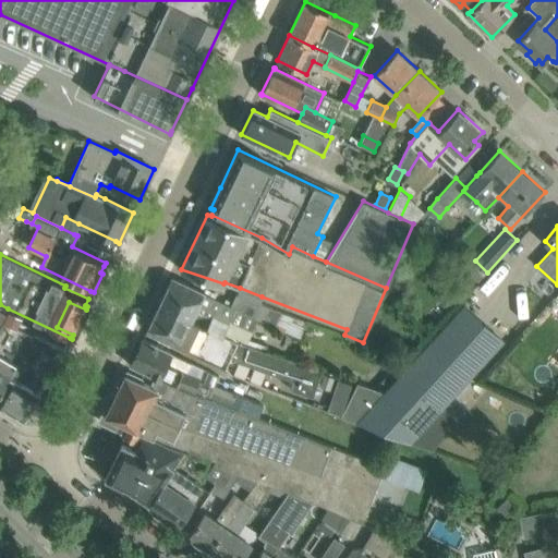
[(223,336),(265,350),(267,346),(249,339),(257,318),(274,326),(300,337),(307,322),(277,308),(259,302),(262,296),(240,288),(231,305),(204,292),(172,278),(172,277),(159,304),(223,336)]
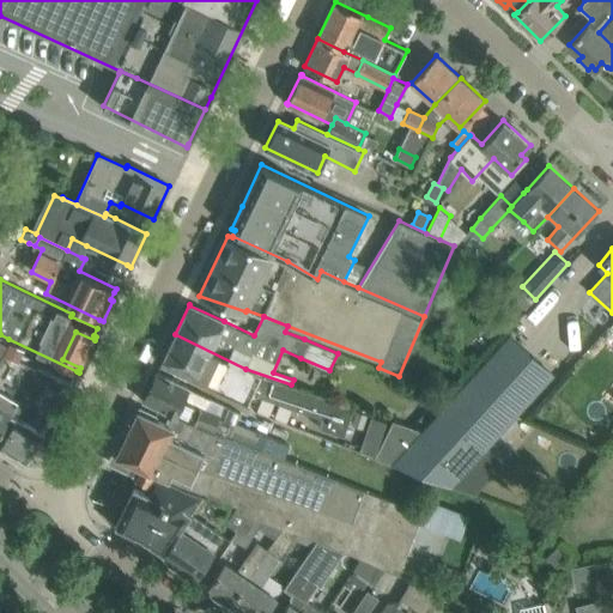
[(451,487),(556,374),(510,333),(420,434),(393,463),(394,466),(451,487)]
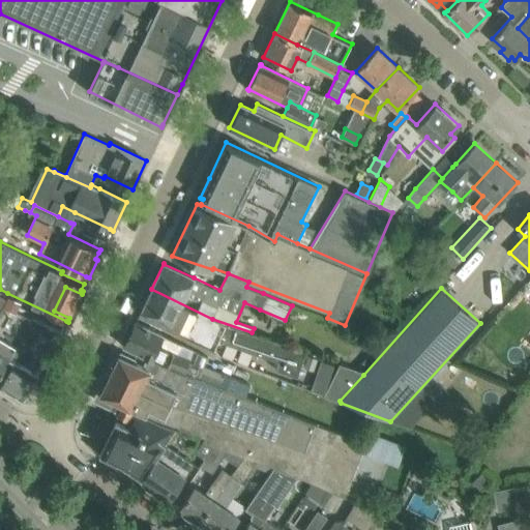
[(306,352),(252,332),(212,319),(151,289),(139,314),(214,349),(218,341),(278,361),(276,370),(298,378),(306,352)]
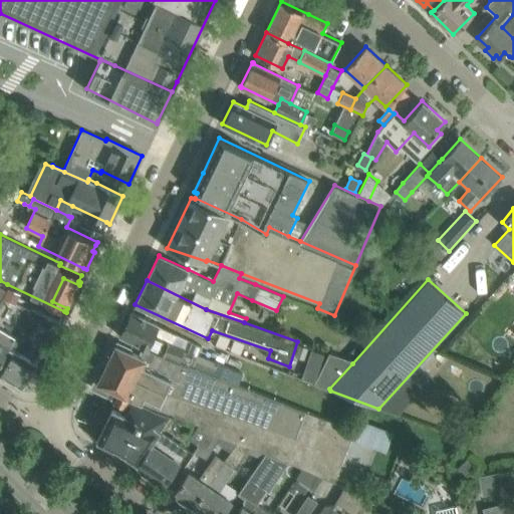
[(0,360),(31,307),(2,294),(0,297),(0,360)]
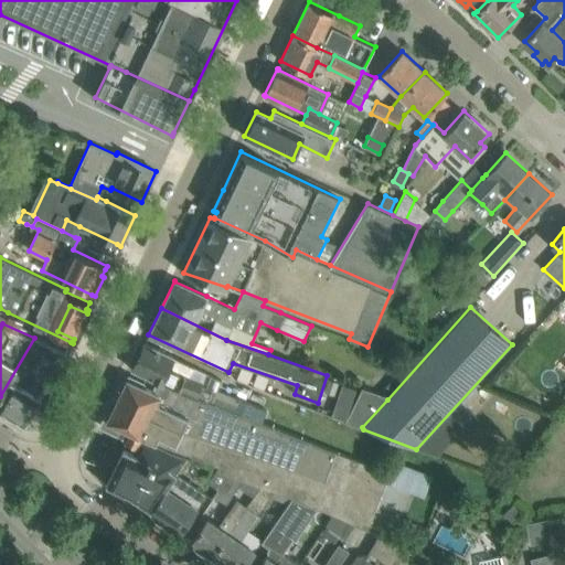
[(42,413),(68,353),(34,338),(0,396),(0,409),(24,424),(34,409),(42,413)]
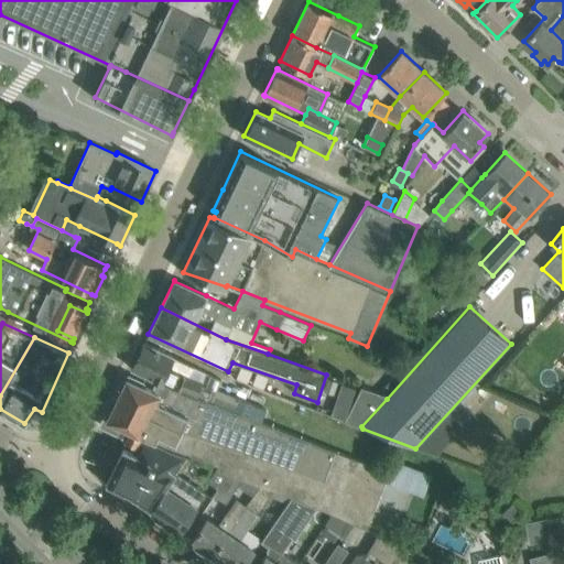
[(138,355),(132,368),(158,380),(163,382),(197,396),(204,398),(213,401),(218,389),(221,380),(210,375),(206,386),(202,384),(203,380),(170,367),(175,357),(144,343),(138,355)]
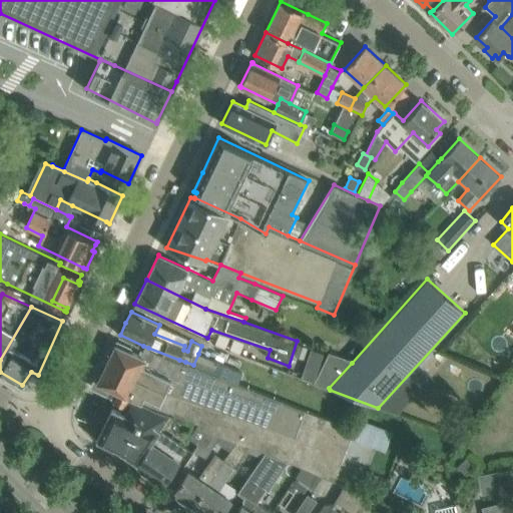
[(357,418),(353,429),(342,424),(306,410),(214,374),(185,362),(178,360),(148,348),(143,346),(138,355),(132,352),(128,351),(129,349),(128,347),(119,343),(117,344),(116,345),(115,344),(106,363),(97,382),(98,382),(97,385),(98,387),(116,395),(113,401),(124,406),(129,397),(143,404),(170,414),(197,423),(195,427),(207,432),(219,436),(235,441),(237,441),(248,446),(265,452),(286,459),(303,467),(322,476),(334,481),(341,462),(361,471),(363,469),(368,471),(377,448),(385,451),(393,431),(357,418)]
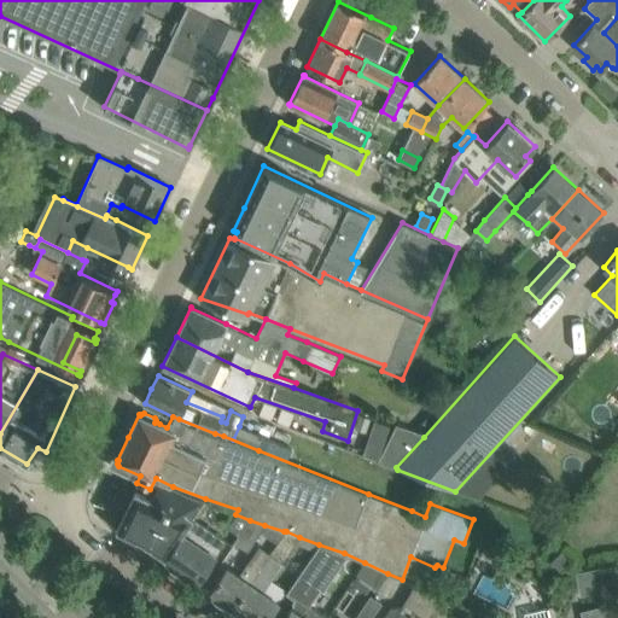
[(359,413),(354,427),(365,431),(369,417),(359,413)]
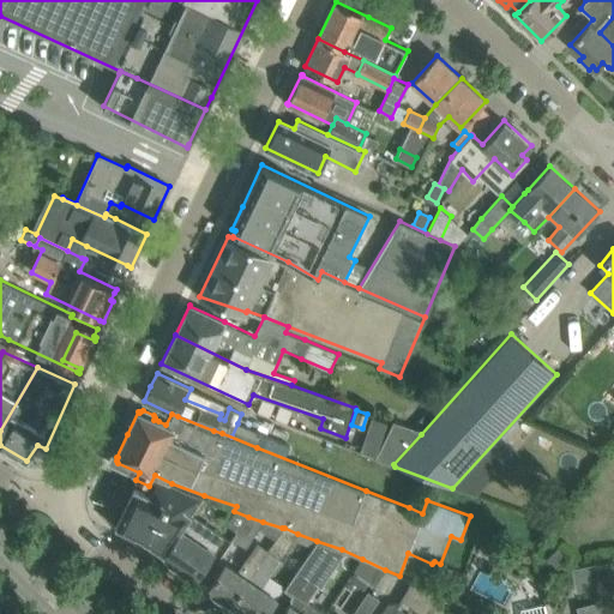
[(392,421),(377,459),(392,465),(393,464),(421,434),(416,429),(392,421)]
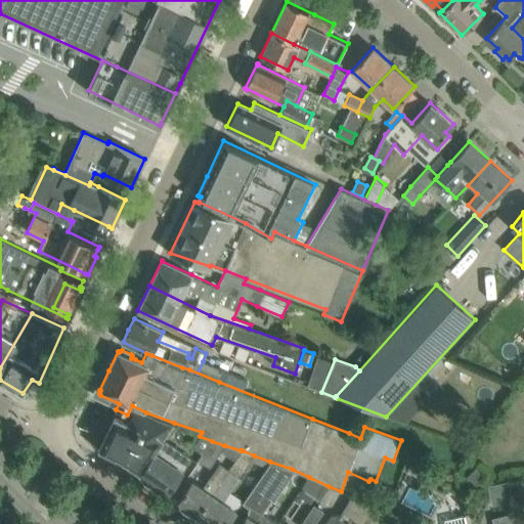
[(203,361),(198,373),(219,382),(224,369),(203,361)]
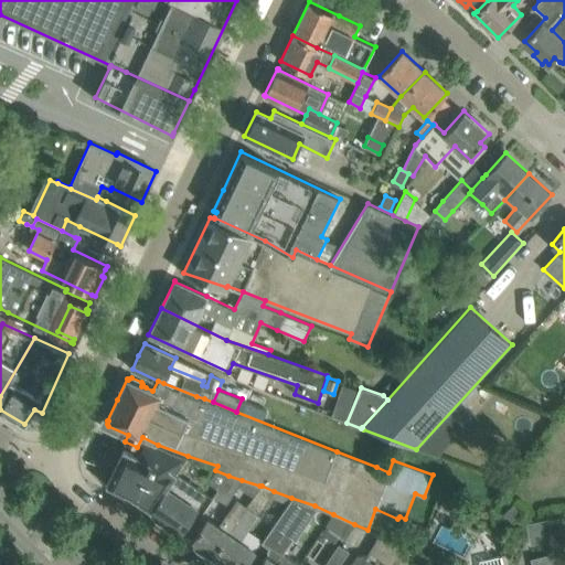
[(137,447),(134,454),(123,448),(106,484),(126,493),(126,492),(150,509),(188,456),(158,445),(142,437),(137,447)]
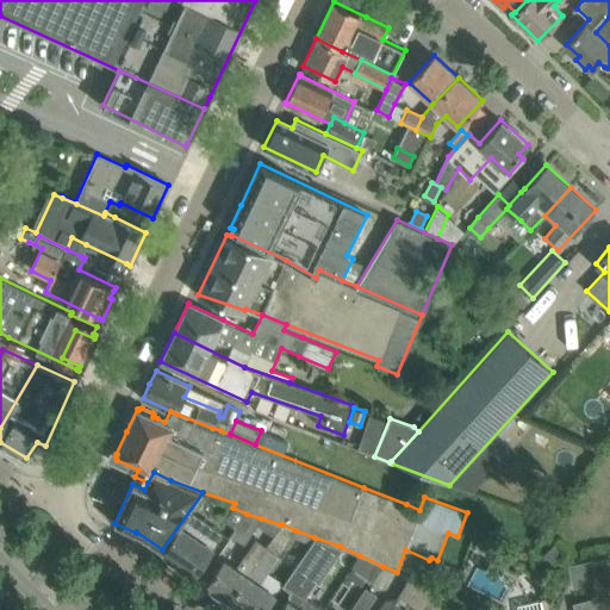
[(191,510),(203,492),(162,549),(162,551),(195,574),(224,533),(215,526),(212,528),(191,512),(192,510),(191,510)]
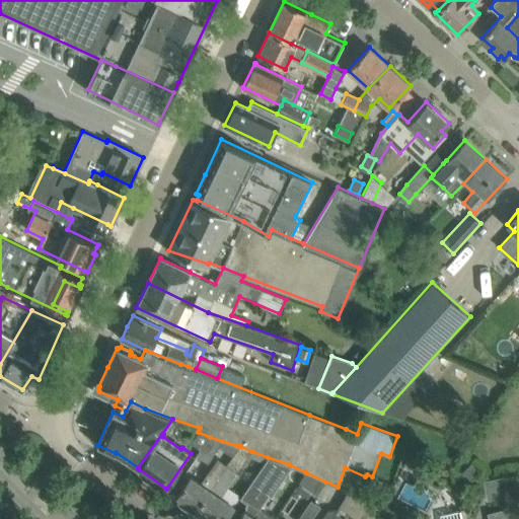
[(200,448),(210,437),(198,432),(191,442),(200,448)]
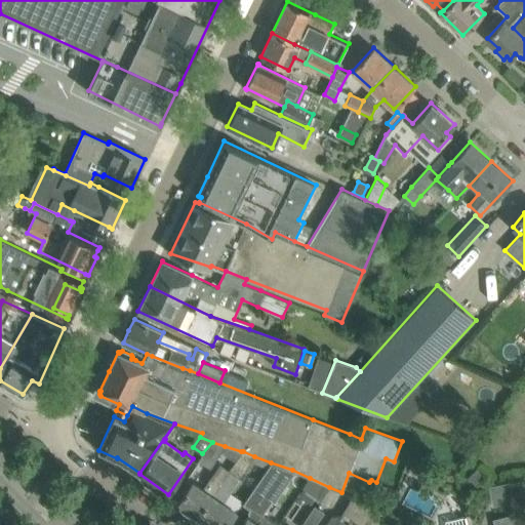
[(209,468),(225,446),(212,442),(202,453),(198,459),(209,468)]
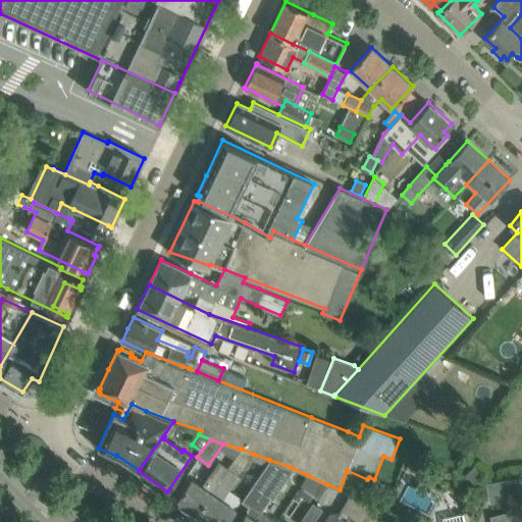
[(253,454),(242,449),(240,449),(227,467),(228,468),(197,514),(209,521),(226,521),(237,509),(222,499),(250,459),(253,454)]
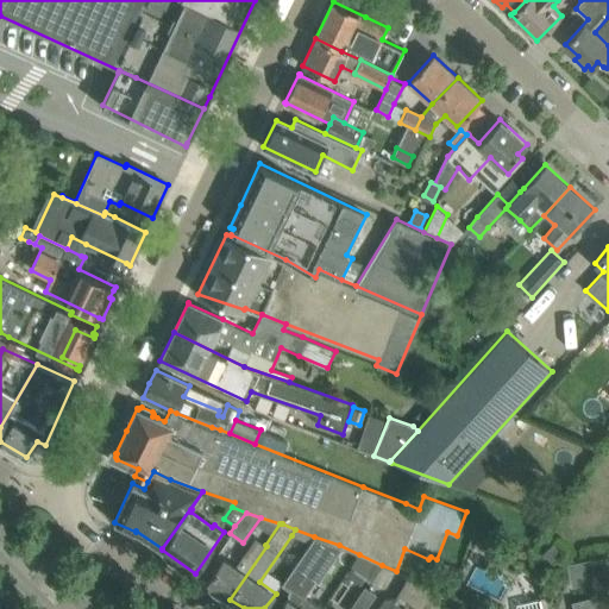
[(224,558),(206,583),(230,600),(267,546),(265,545),(253,537),(245,550),(246,551),(236,566),(224,558)]
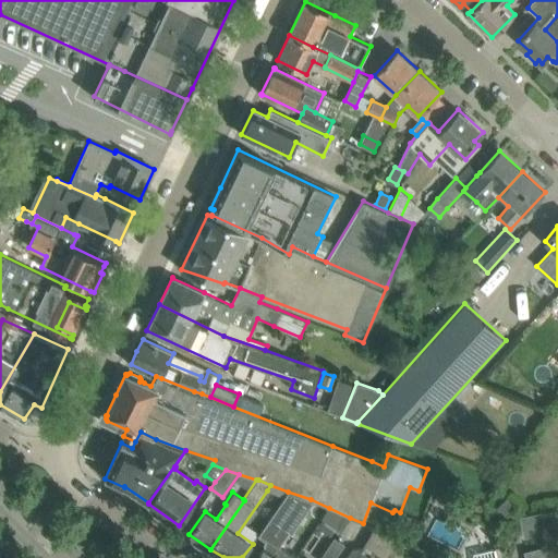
[(263,547),(255,557),(295,557),(296,557),(283,548),(293,533),(296,535),(318,502),(311,499),(288,492),(284,497),(262,531),(269,536),(263,547)]
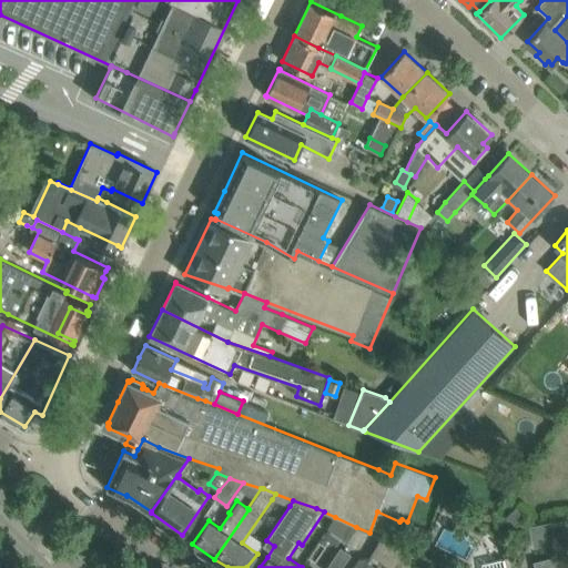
[(516,506),(506,516),(516,525),(525,516),(516,506)]
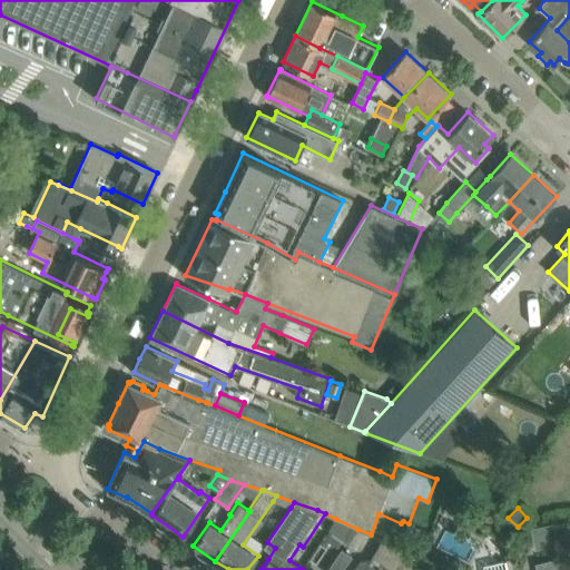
[(357,529),(336,519),(328,530),(349,543),(357,529)]
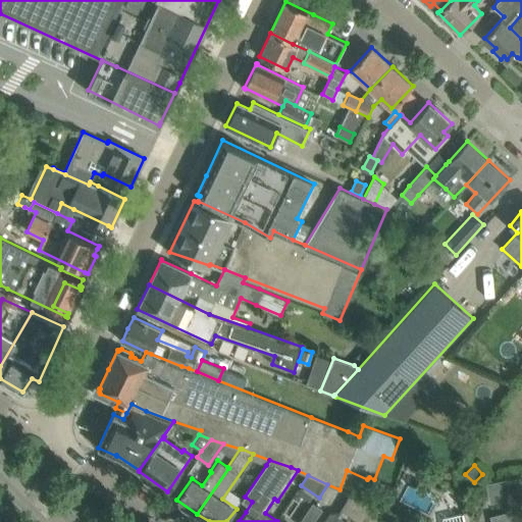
[(333,521),(342,511),(358,521),(361,521),(373,505),(350,494),(340,512),(330,513),(323,521),(333,521)]
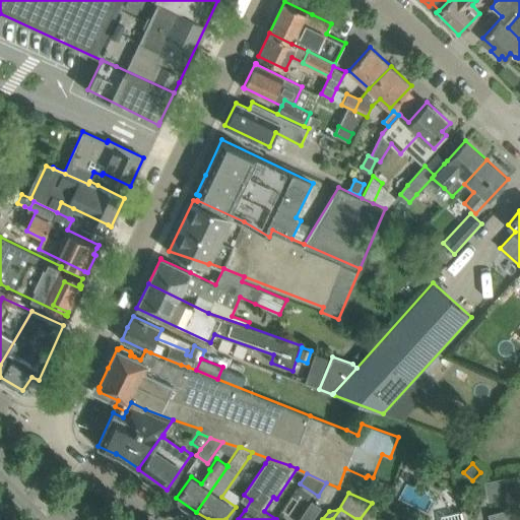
[(299,519),(311,519),(321,507),(312,501),(299,519)]
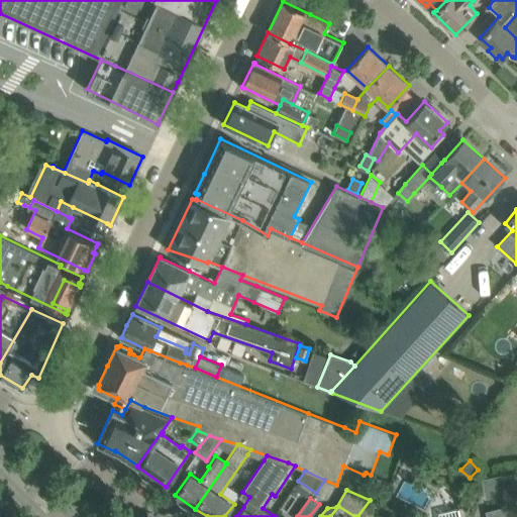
[(510,516),(508,506),(486,511),(487,516),(510,516)]
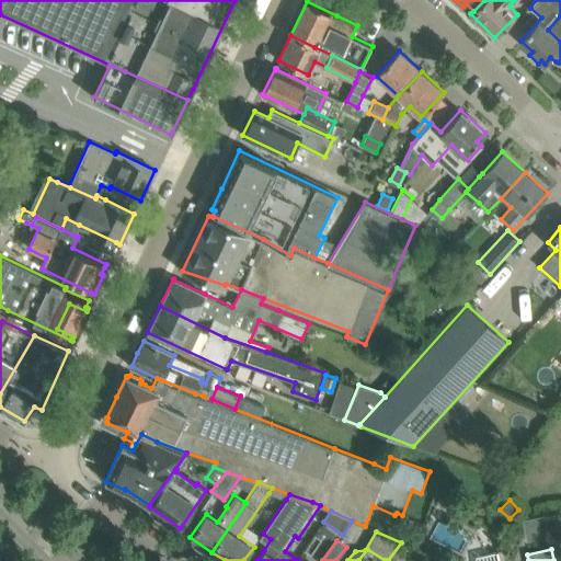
[(500,560),(499,551),(494,552),(476,558),(476,560),(500,560)]
